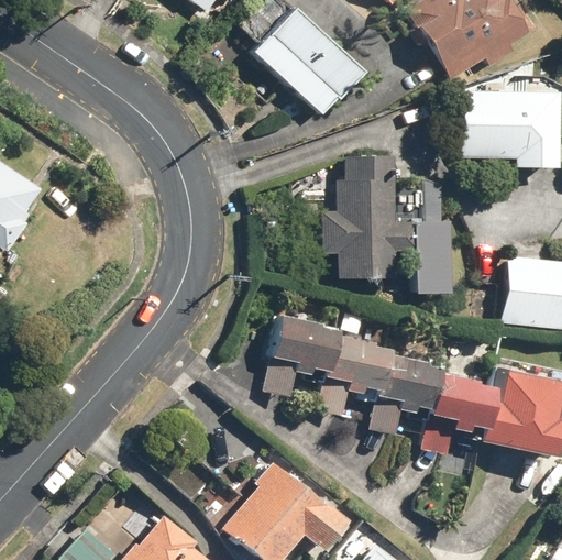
[(187,0),(206,13),(216,0),(187,0)]
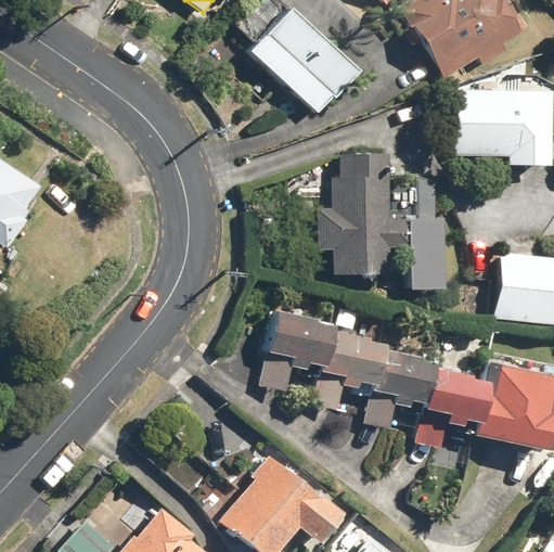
[(495,42),(519,26),(501,0),(415,0),(400,12),(445,75),(480,50),(486,59),(500,49),(495,42)]
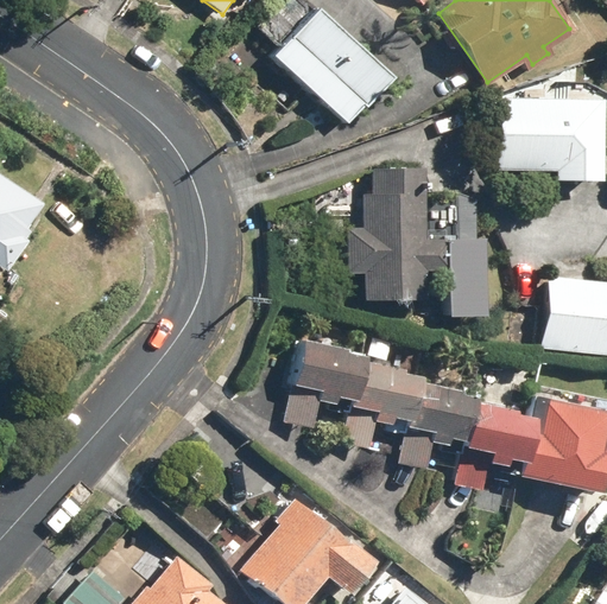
[(396,75),(318,7),(274,56),(352,124),(396,75)]
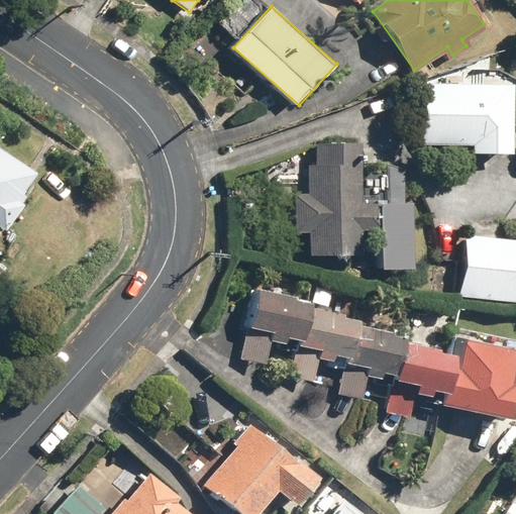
[(472,155),(510,158),(512,127),(515,127),(515,86),(429,82),(425,143),(473,146),(472,155)]
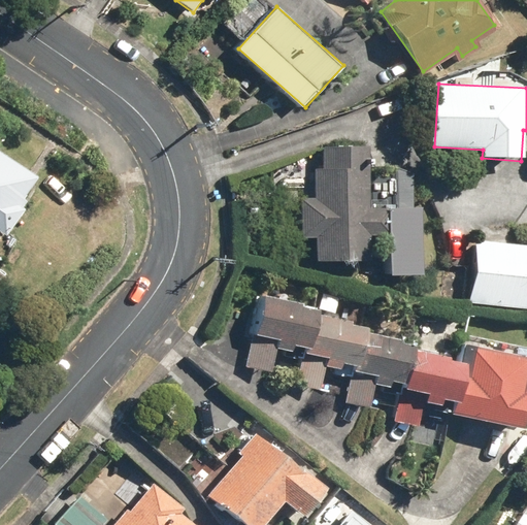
[(386,195),(370,195),(372,146),(319,145),(318,197),(306,197),(304,235),(317,235),(316,259),(368,261),(369,233),(385,233),(386,195)]
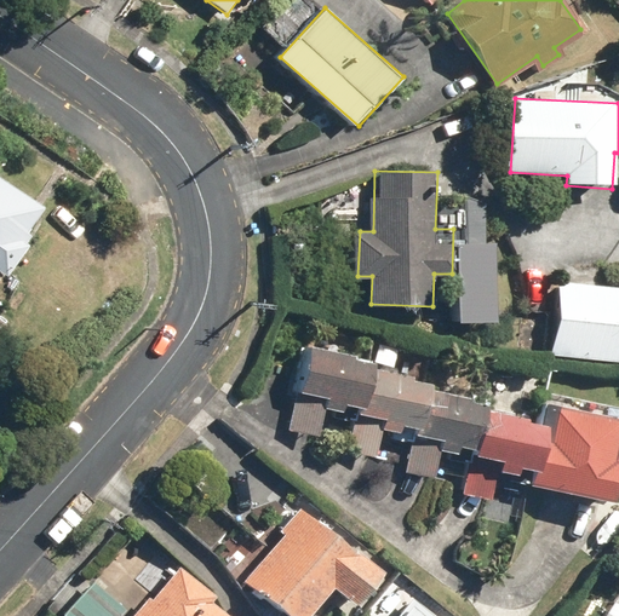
[(0,176),(0,270),(9,276),(47,222),(39,216),(45,207),(0,176)]
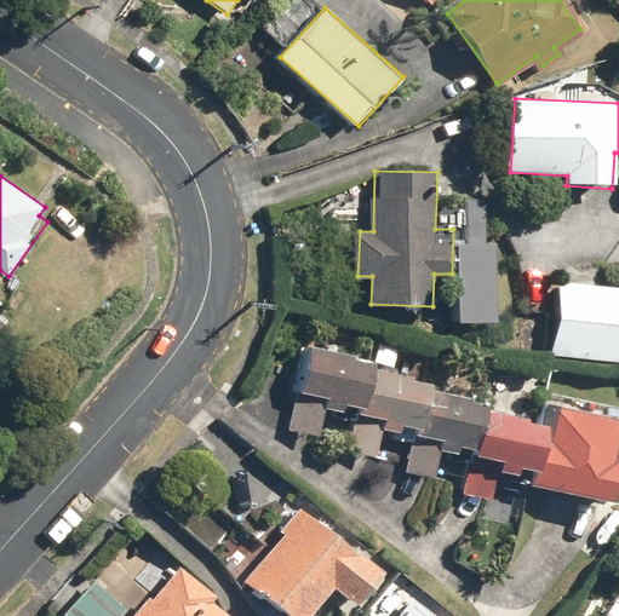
[(503,243),(462,241),(457,317),(497,320),(503,243)]
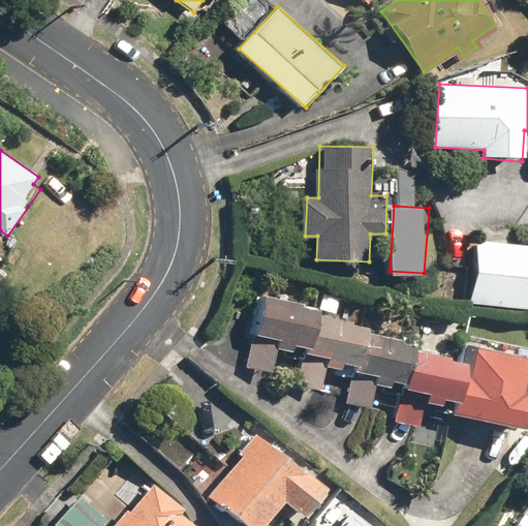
[(527,246),(476,242),(472,304),(527,307),(527,246)]
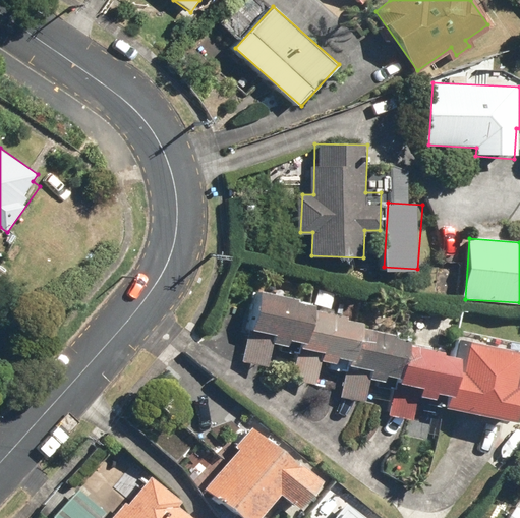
[(421,399),(445,406),(519,421),(519,380),(519,350),(468,340),(465,356),(260,291),(238,359),(269,369),(274,352),(295,358),(289,376),(319,385),(323,371),(341,378),(336,394),(367,404),(374,384),(399,392),(391,414),(414,422),(421,399)]
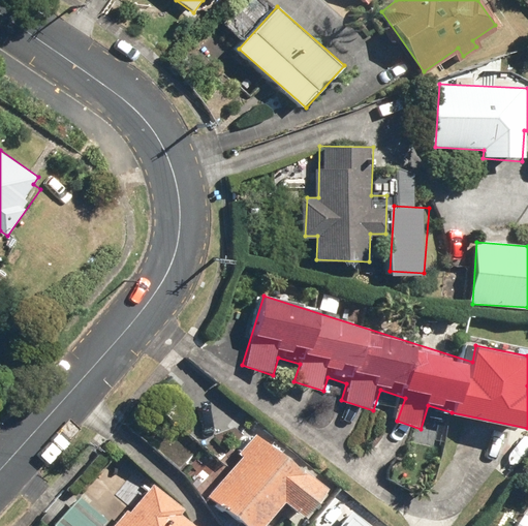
[(210,496),(248,525),(265,525),(284,501),(305,517),(330,484),(260,431),(210,496)]
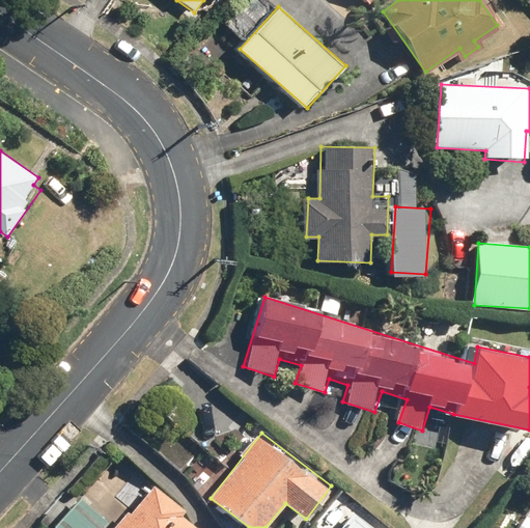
[(201,527),(155,485),(149,492),(148,491),(147,490),(146,489),(145,488),(144,487),(143,487),(141,485),(140,485),(139,485),(137,485),(136,485),(135,485),(133,485),(132,487),(131,488),(130,488),(129,489),(128,490),(127,491),(126,493),(126,494),(124,495),(124,496),(124,498),(124,499),(124,500),(126,502),(126,503),(127,504),(127,505),(128,506),(129,507),(130,508),(131,509),(132,510),(116,527),(201,527)]
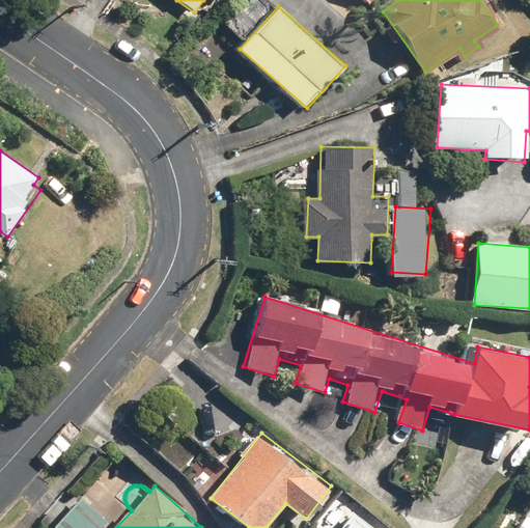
[(105,527),(108,524),(80,500),(57,527),(105,527)]
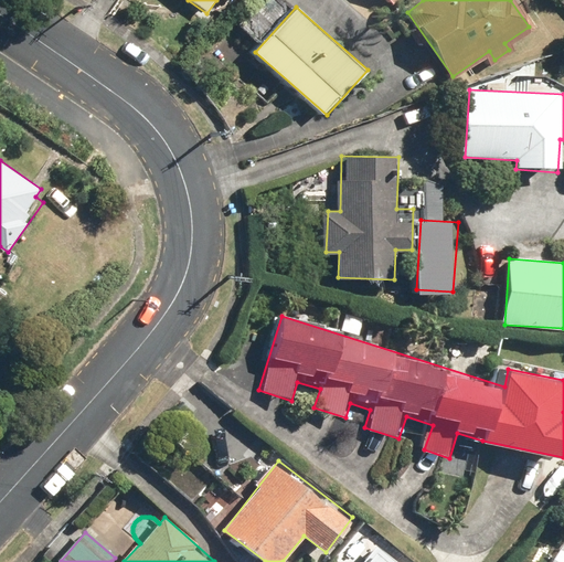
[(397,561),(378,544),(362,561),(397,561)]
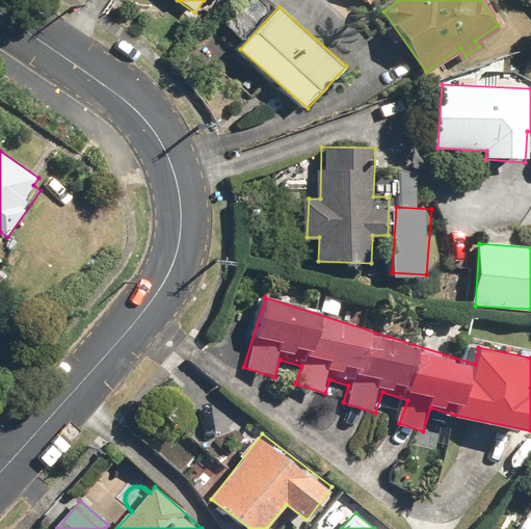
[(530,516),(522,528),(530,528),(530,516)]
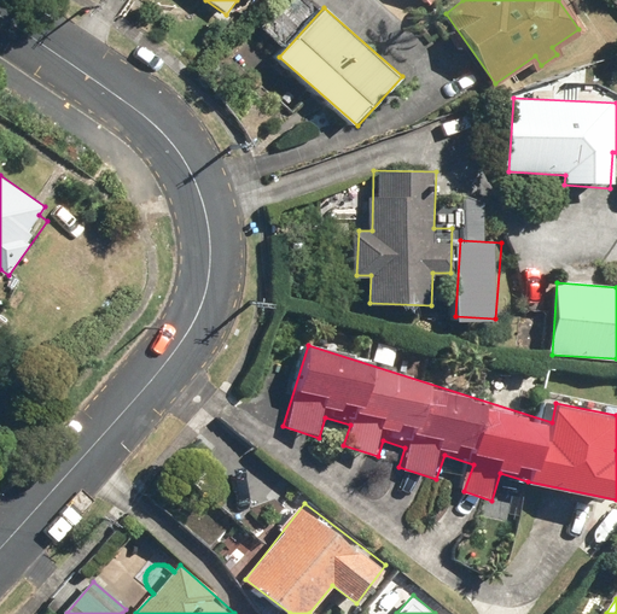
All buildings are outlined.
